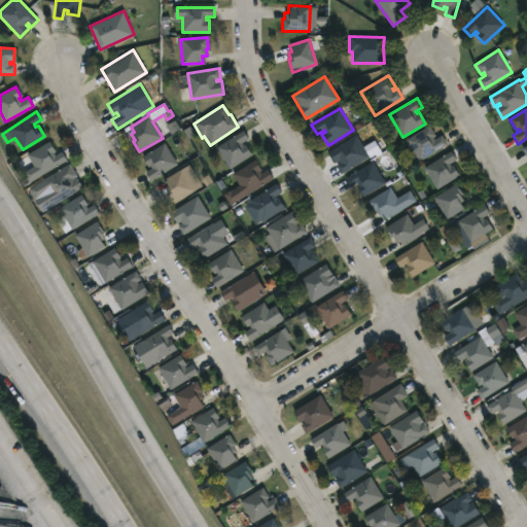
[(434,139),(443,135),(448,144),(420,162),(407,139),(430,125),(436,136),(433,137),(434,139)]
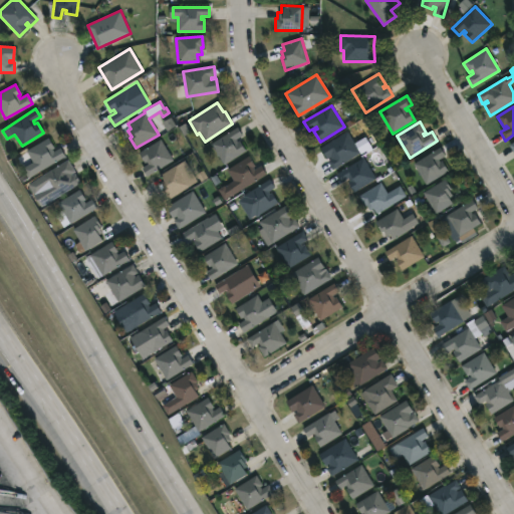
[(237,140),(238,141),(240,140),(246,151),(224,165),(211,144),(238,126),(242,136),(237,140)]
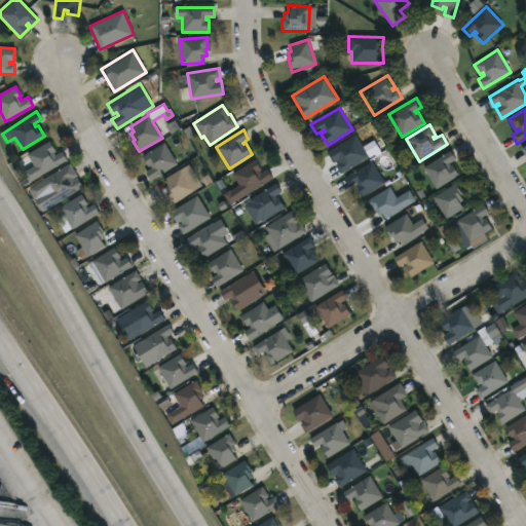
[(369,156),(341,174),(336,165),(340,162),(339,160),(335,163),(329,151),(357,135),(369,156)]
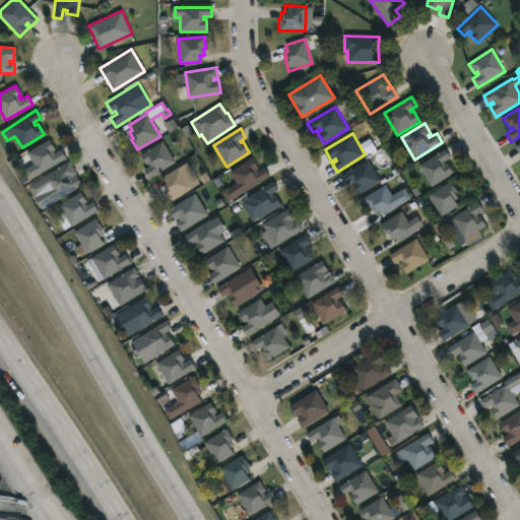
[(52,151),(53,153),(60,149),(65,158),(27,181),(21,171),(33,165),(25,152),(48,139),(54,150),(52,151)]
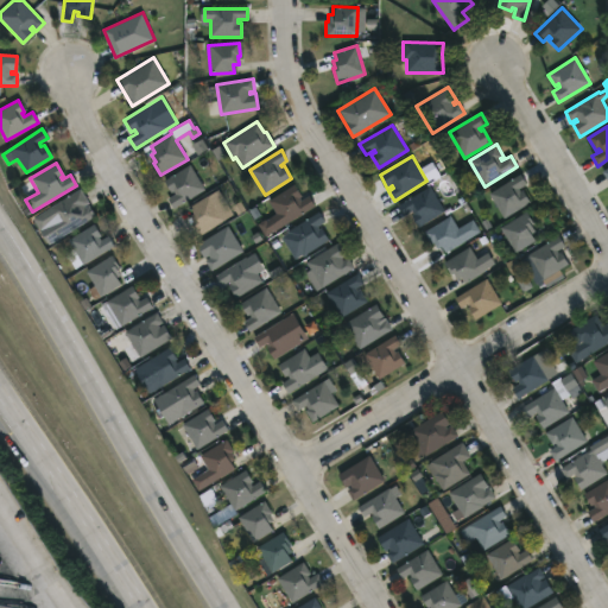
[(204,189),(172,209),(166,198),(175,194),(172,191),(170,192),(163,181),(190,164),(204,189)]
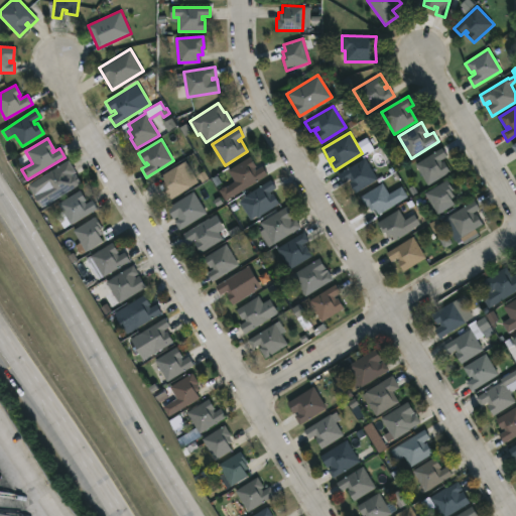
[(440,160),(441,162),(444,161),(450,172),(427,185),(415,164),(441,148),(446,156),(440,160)]
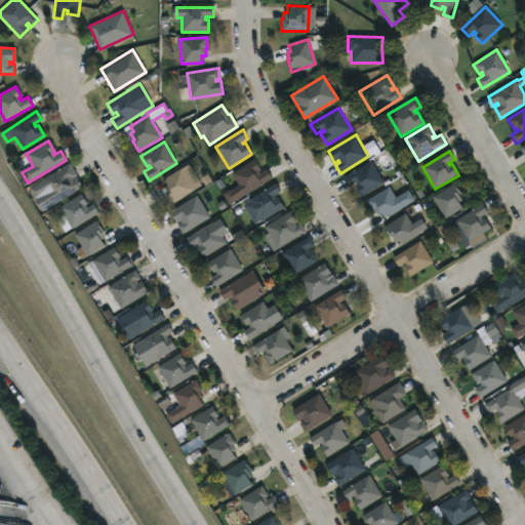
[(258,171),(260,173),(267,169),(272,177),(245,194),(232,173),(254,160),(260,170),(258,171)]
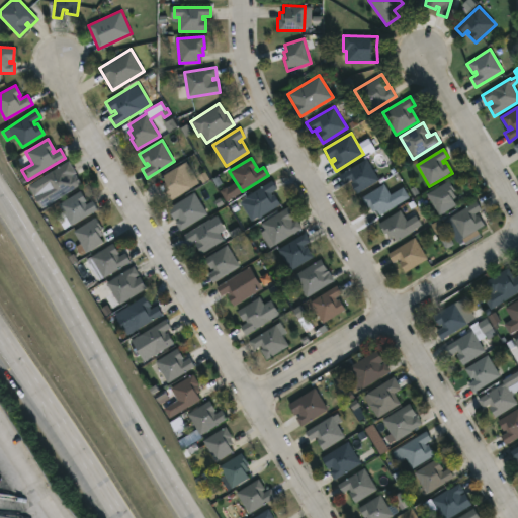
[(366,158),(379,180),(358,193),(351,182),(353,181),(351,179),(344,183),(339,175),(366,158)]
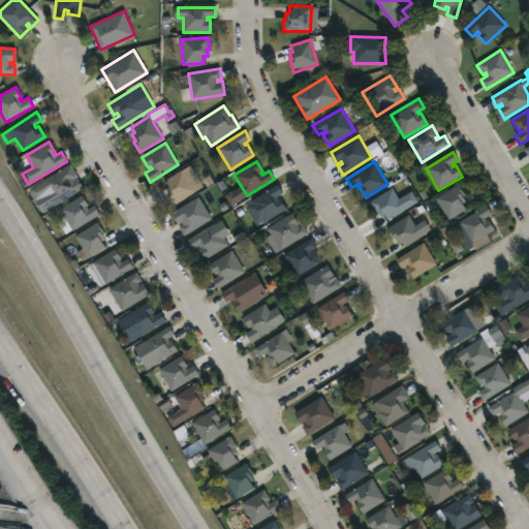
[(76,178),(83,188),(52,207),(48,200),(38,207),(28,189),(69,164),(78,177),(76,178)]
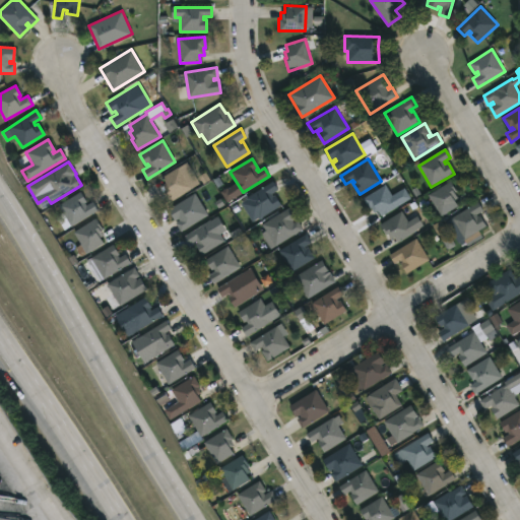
[(192,188),(169,202),(160,185),(165,183),(160,177),(180,167),(192,188)]
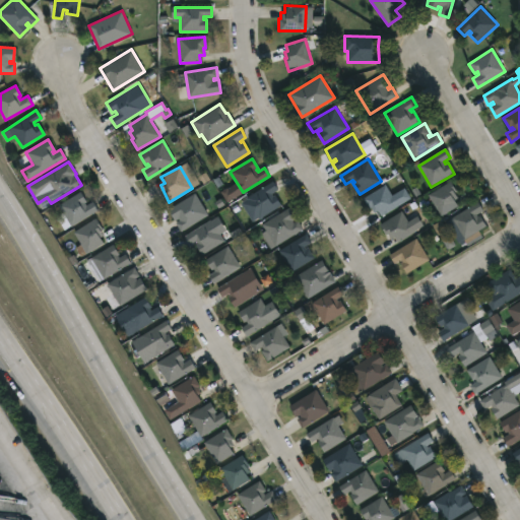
[(271,194),(272,196),(274,195),(280,206),(259,219),(246,198),(272,181),(277,190),(271,194)]
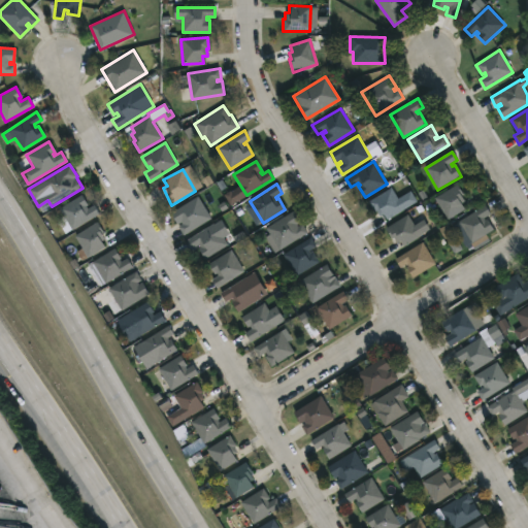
[(465,209),(447,220),(434,197),(457,185),(463,194),(460,195),(464,202),(462,203),(465,209)]
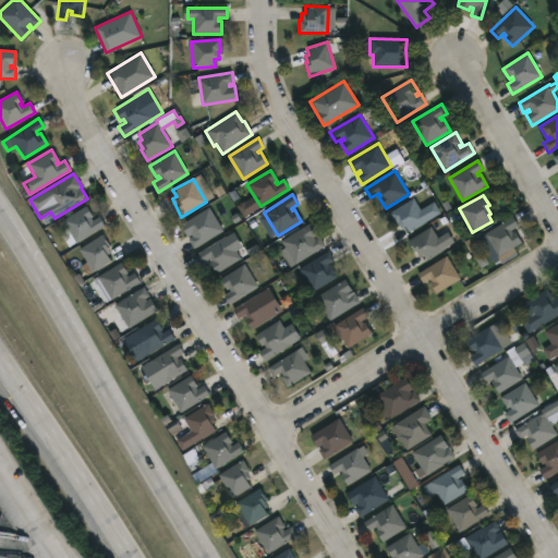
[(427,221),(409,232),(405,227),(401,229),(398,223),(395,225),(388,214),(414,198),(427,221)]
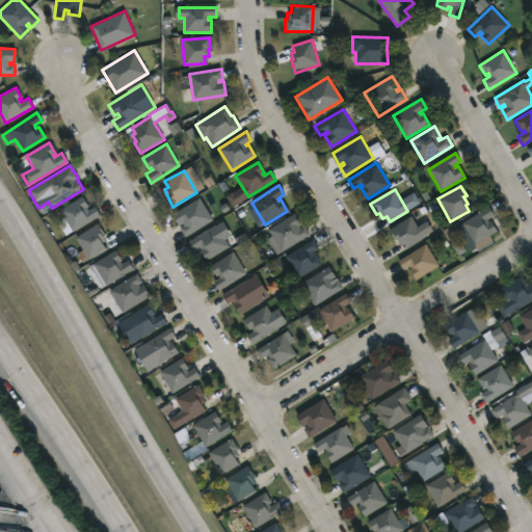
[(86,207),(87,210),(94,207),(100,215),(72,233),(58,211),(81,196),(87,206),(86,207)]
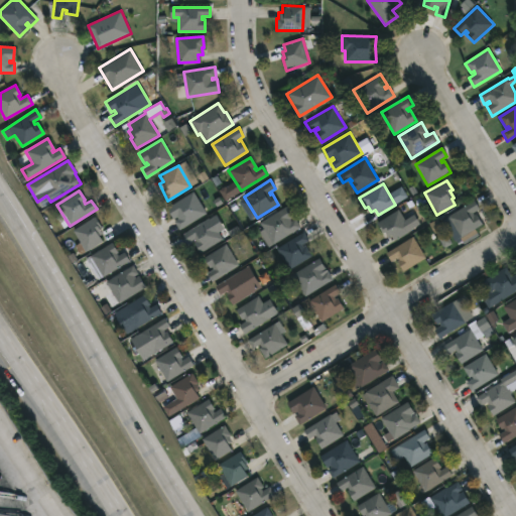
[(207,214),(178,231),(172,222),(177,219),(176,218),(172,220),(166,208),(194,191),(207,214)]
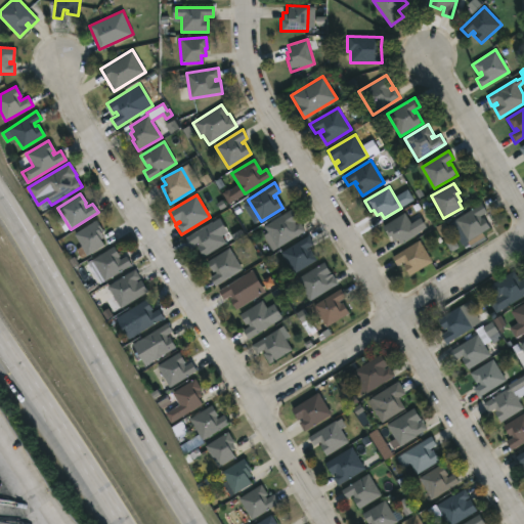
[(480,218),(483,217),(489,228),(467,242),(453,220),(482,203),(487,212),(479,217),(480,218)]
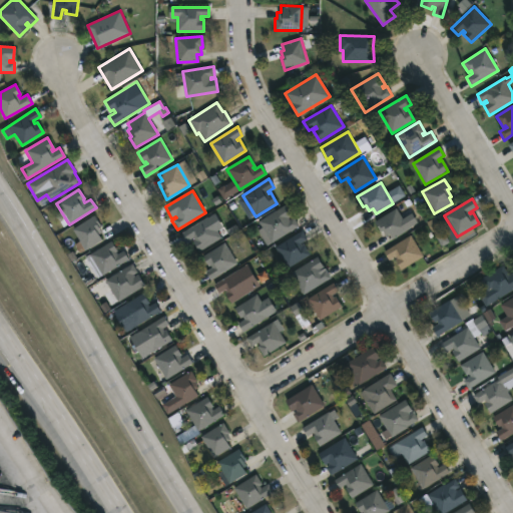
[(288,217),(289,219),(293,217),(299,226),(266,245),(259,230),(264,228),(259,221),(285,204),(292,216),(288,217)]
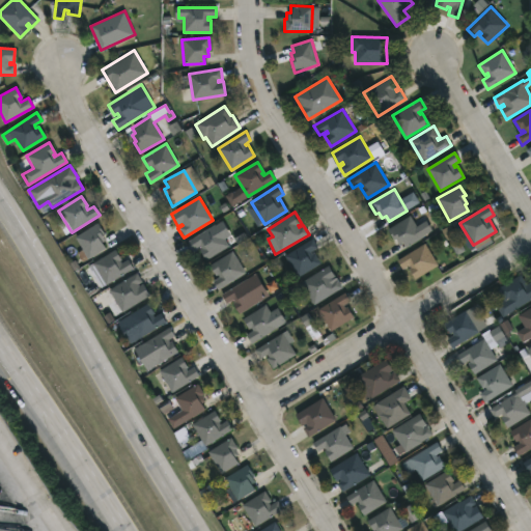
[(424,236),(407,248),(403,243),(400,245),(397,240),(394,242),(388,229),(412,215),(424,236)]
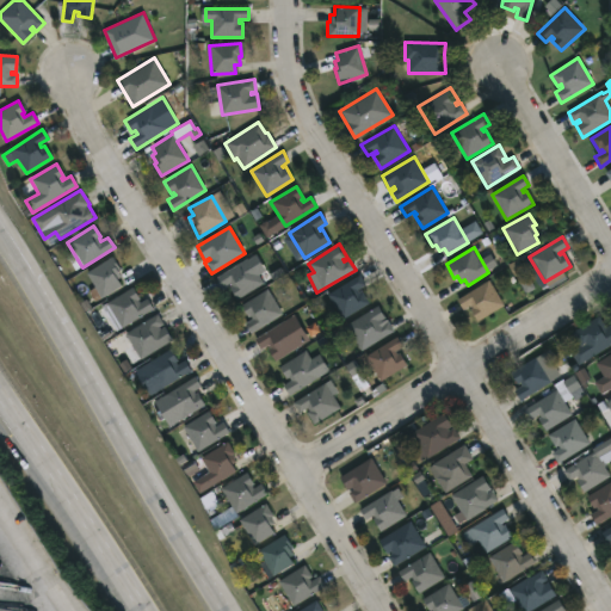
[(269,281),(236,300),(229,288),(232,287),(229,283),(222,288),(216,278),(254,254),(269,281)]
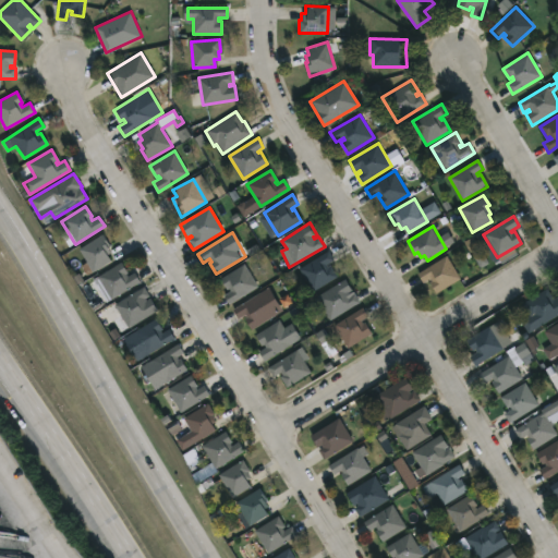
[(109,262),(85,277),(79,266),(85,263),(77,250),(101,234),(109,245),(106,247),(109,252),(105,254),(109,262)]
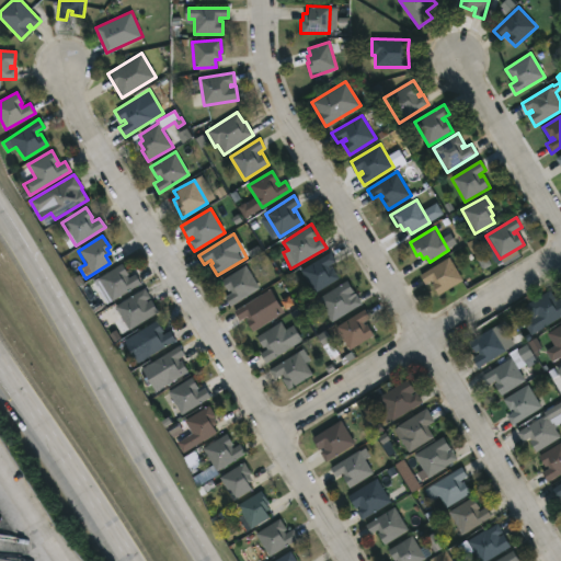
[(327,266),(329,270),(332,267),(339,279),(313,294),(300,270),(330,252),(335,262),(327,266)]
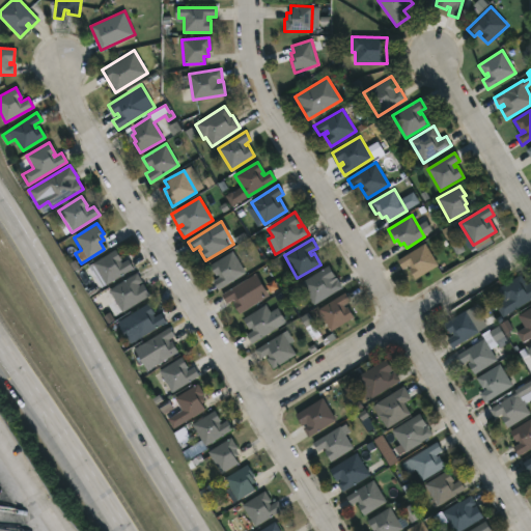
[(438,266),(414,281),(408,270),(410,268),(409,266),(402,270),(396,261),(424,244),(438,266)]
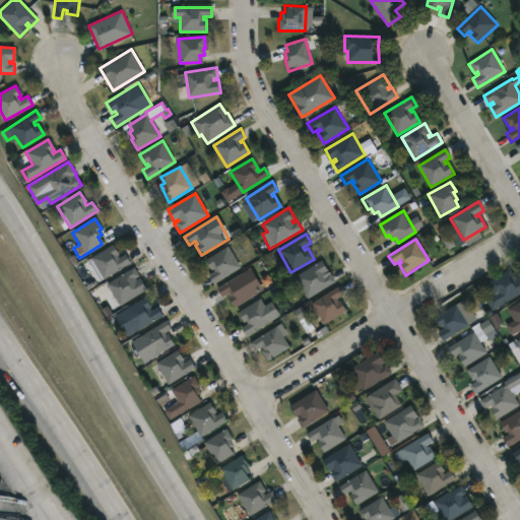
[(116,256),(118,258),(124,254),(130,263),(103,279),(89,258),(113,244),(119,254),(116,256)]
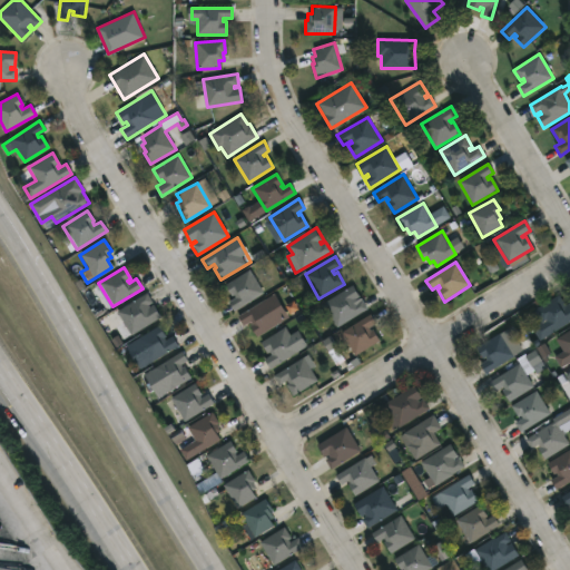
[(264,294),(234,312),(228,302),(236,297),(234,294),(232,296),(225,285),(251,269),(264,294)]
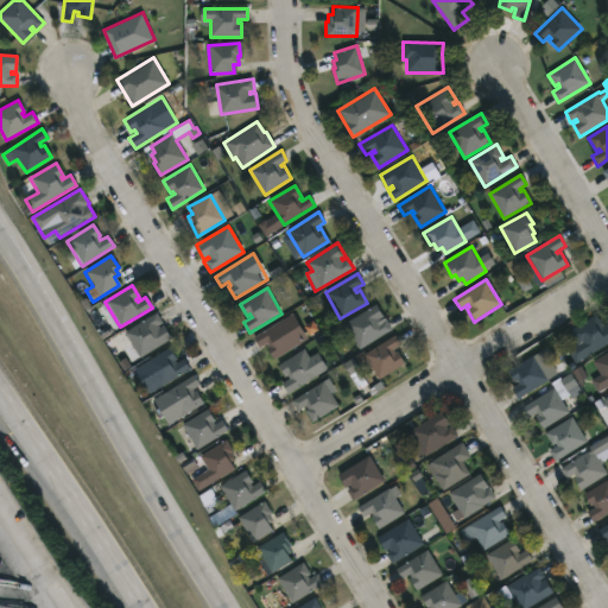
[(380,321),(381,323),(386,320),(392,330),(360,350),(344,324),(377,305),(384,317),(380,321)]
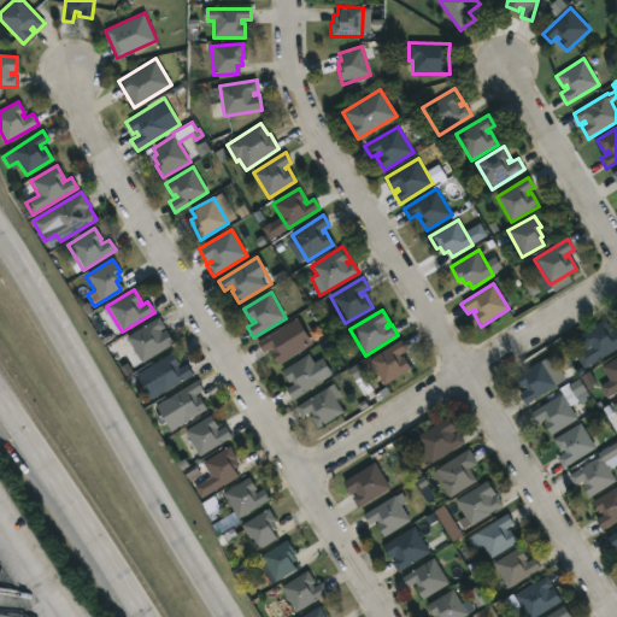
[(159,330),(160,333),(165,330),(174,344),(137,366),(121,340),(157,317),(164,328),(159,330)]
